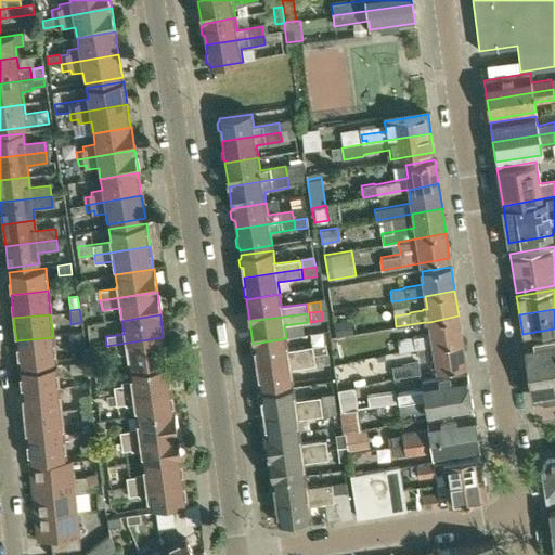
[(462,340),(459,315),(429,322),(430,334),(413,337),(414,338),(398,340),(399,351),(433,346),(462,340)]
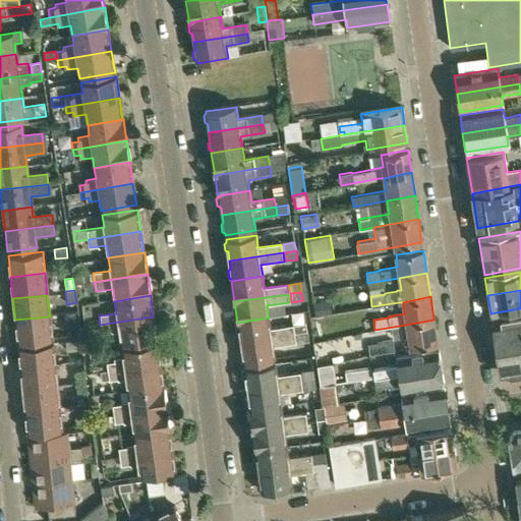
[(329,300),(312,303),(315,316),(332,313),(329,300)]
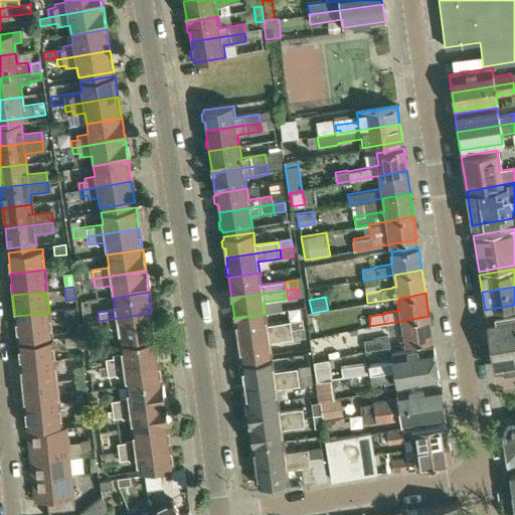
[(63,310),(65,322),(75,320),(74,308),(63,310)]
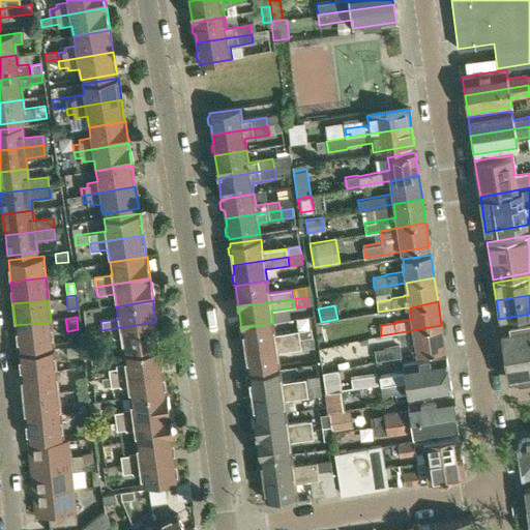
[(529,321),(500,326),(503,346),(529,341),(529,321)]
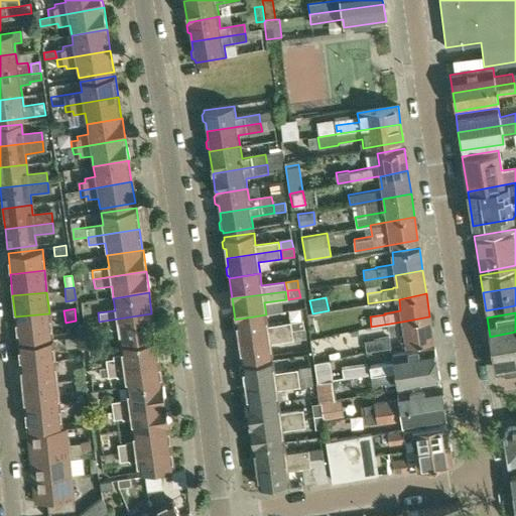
[(49,313),(15,316),(17,339),(51,335),(49,313)]
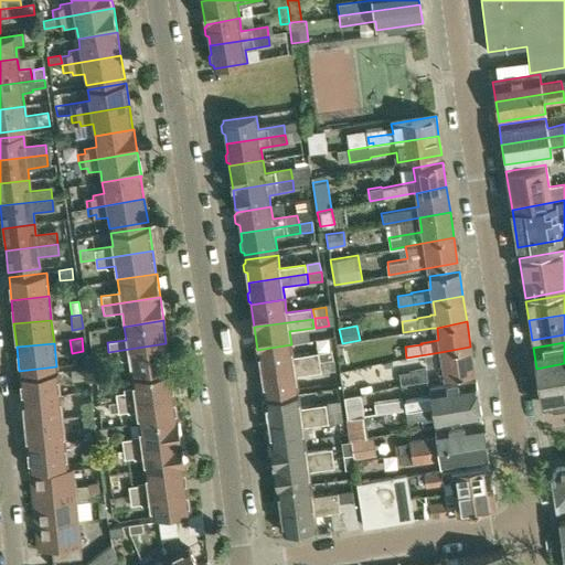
[(109,362),(129,360),(131,373),(170,366),(166,343),(108,352),(109,362)]
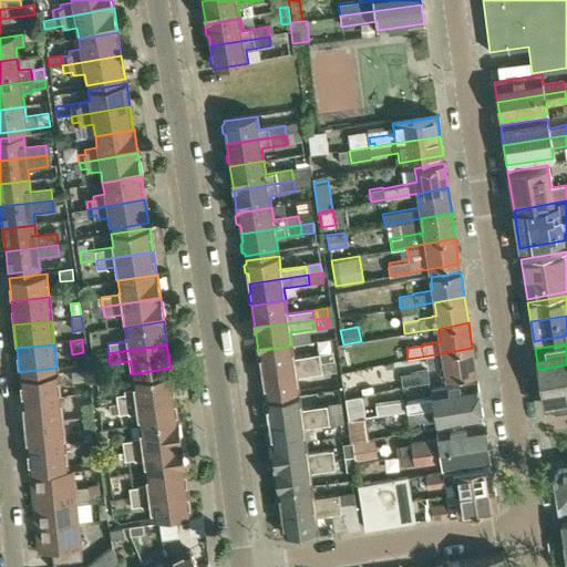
[(259,353),(257,356),(258,362),(261,363),(263,373),(320,364),(319,354),(294,358),(292,346),(258,351),(259,351),(259,353)]
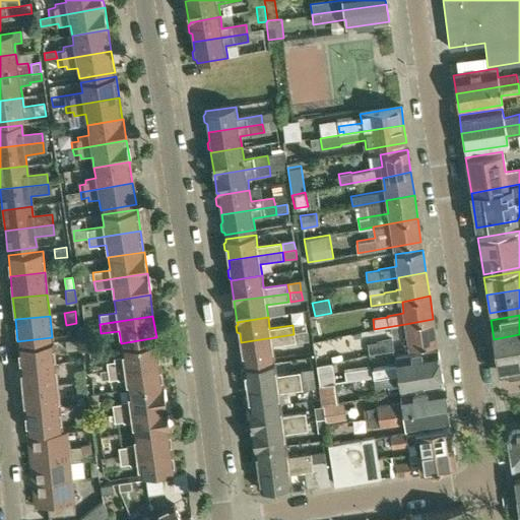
[(433,319),(405,324),(407,339),(403,340),(404,347),(436,342),(433,319)]
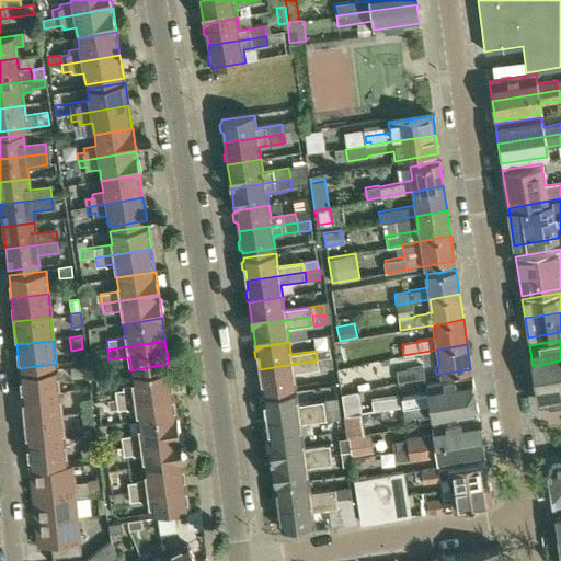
[(317,351),(318,361),(331,358),(330,348),(317,351)]
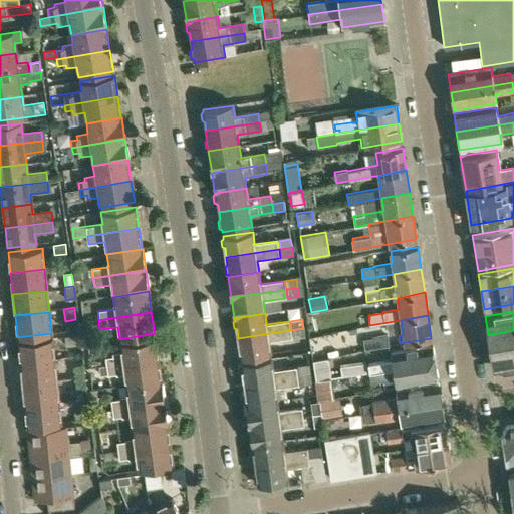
[(304,328),(303,328),(291,330),(292,339),(305,337),(304,328)]
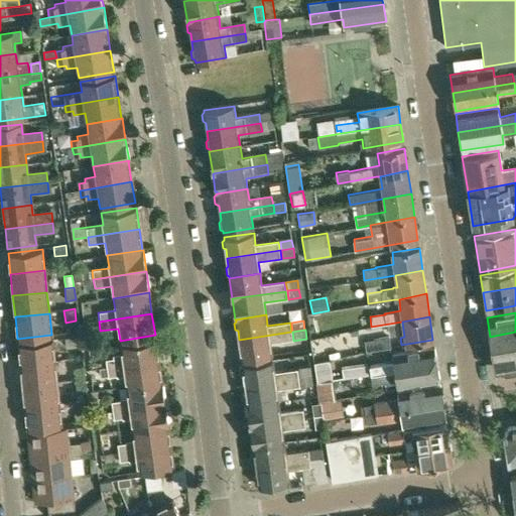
[(240,348),(238,350),(239,356),(242,358),(242,360),(272,356),(270,344),(292,341),(291,332),(239,340),(240,348)]
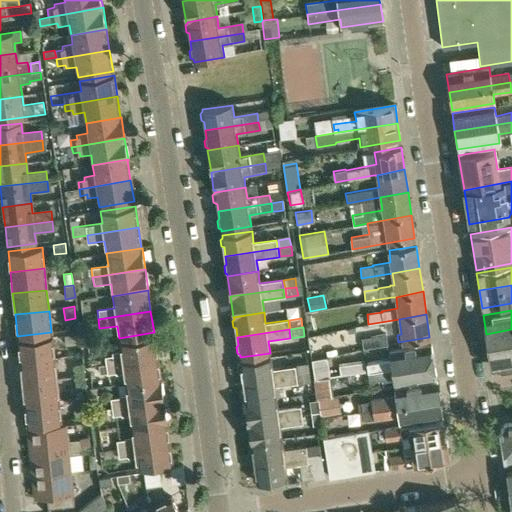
[(511,329),(486,334),(489,352),(511,348),(511,329)]
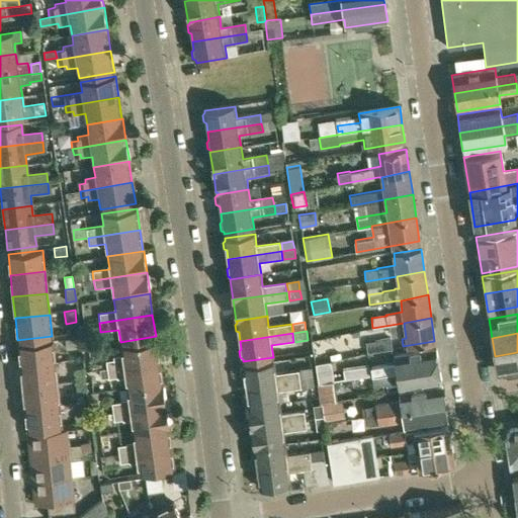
[(64,339),(65,349),(79,347),(78,337),(64,339)]
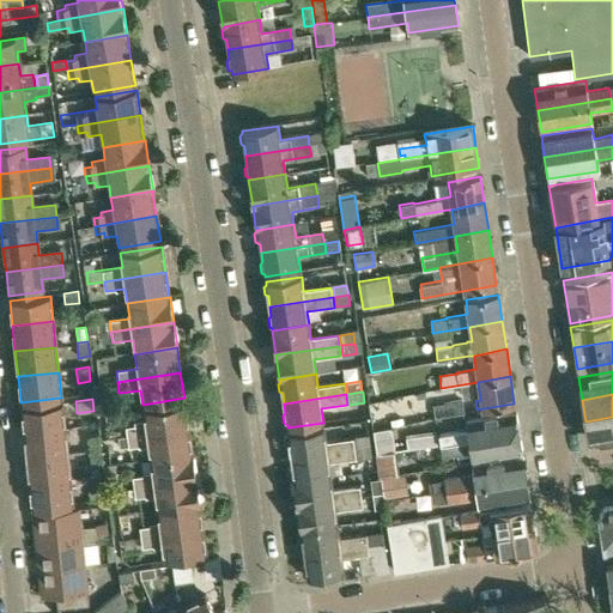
[(22,407),(24,432),(64,429),(61,404),(22,407)]
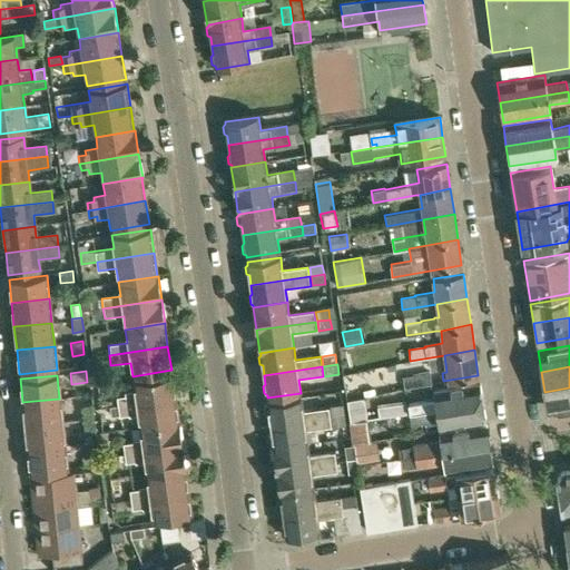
[(117,396),(118,406),(175,399),(172,375),(133,380),(134,391),(126,392),(126,395),(117,396)]
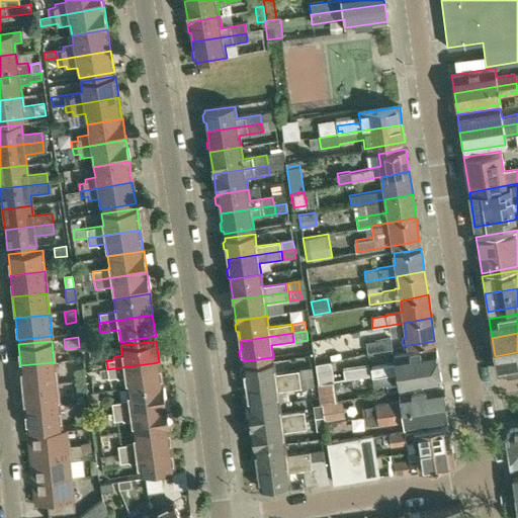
[(391,341),(366,345),(367,357),(393,353),(391,341)]
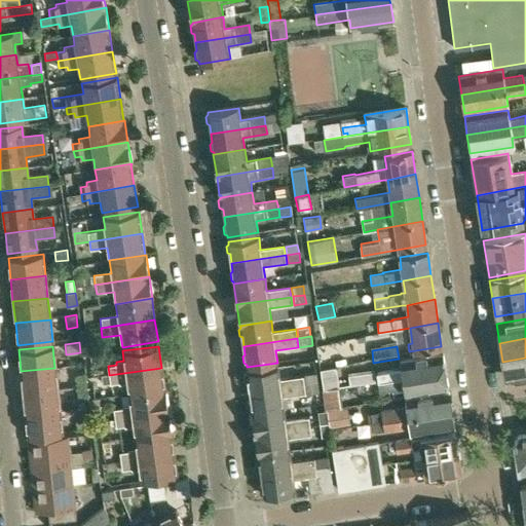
[(445,372),(443,354),(400,362),(401,371),(382,374),(383,382),(445,372)]
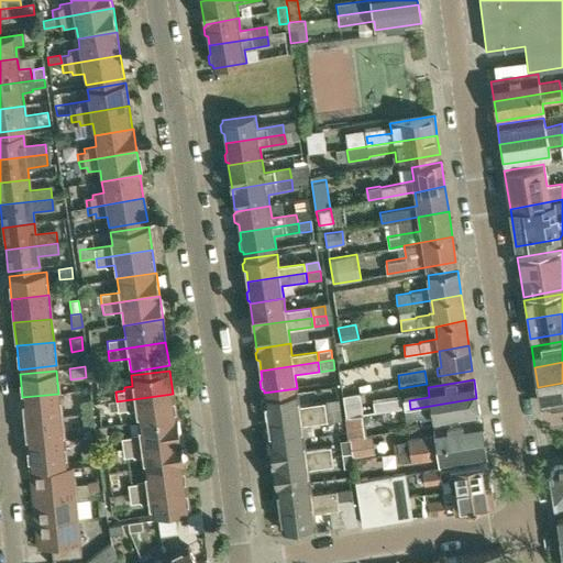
[(562,383),(538,387),(540,404),(543,407),(562,404),(562,383)]
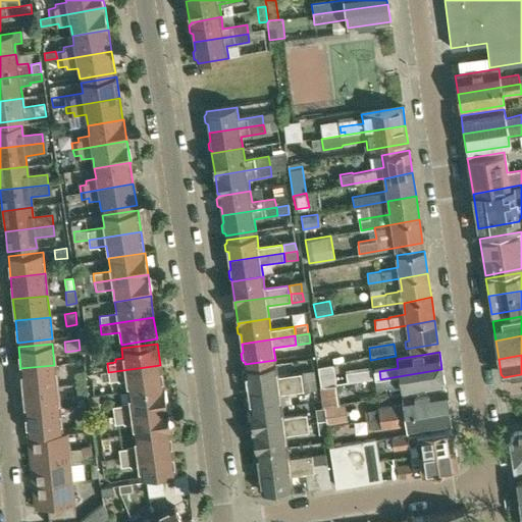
[(317,366),(321,388),(336,385),(332,364),(317,366)]
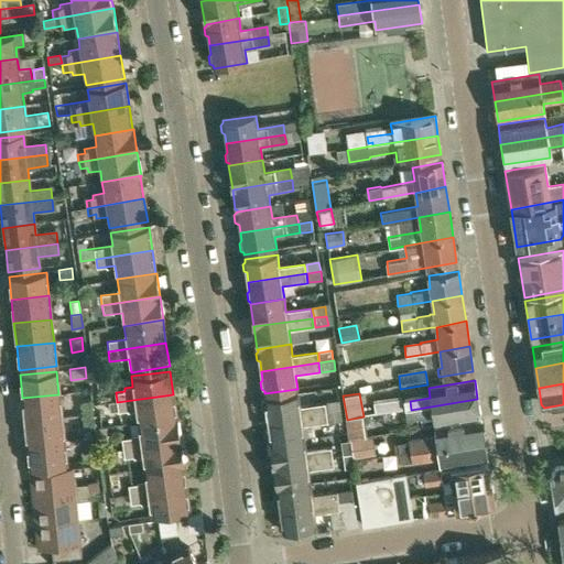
[(24,422),(61,418),(58,394),(22,398),(24,422)]
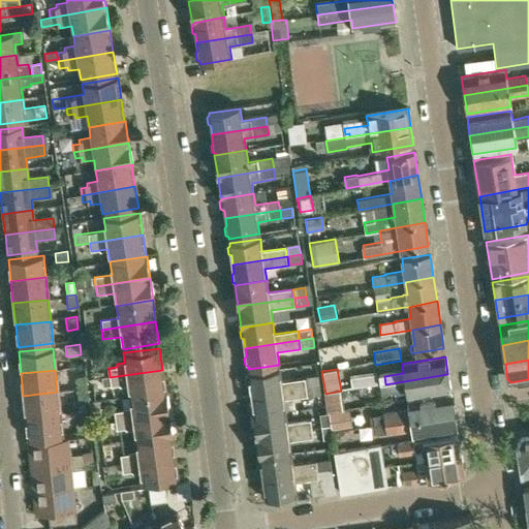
[(165,391),(162,370),(110,377),(102,378),(103,386),(120,383),(120,385),(127,384),(129,397),(166,392),(165,391)]
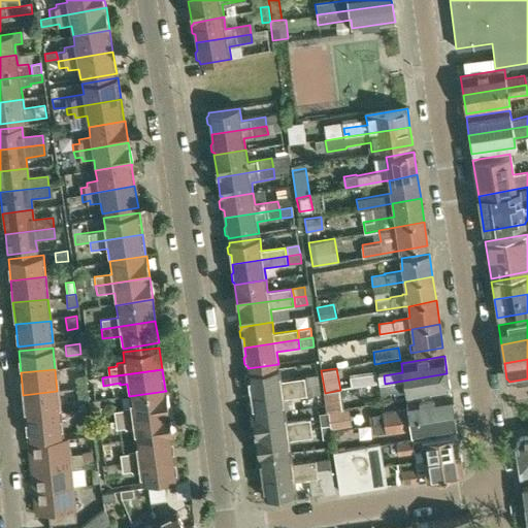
[(251,386),(252,394),(306,388),(305,378),(279,382),(278,369),(249,373),(249,375),(246,377),(248,385),(251,386)]
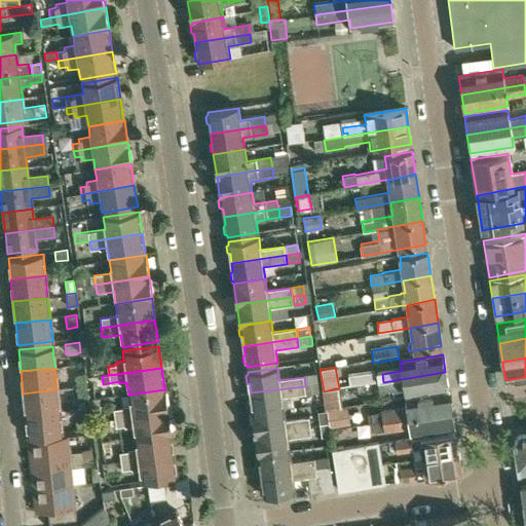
[(348,375),(349,385),(375,381),(374,371),(348,375)]
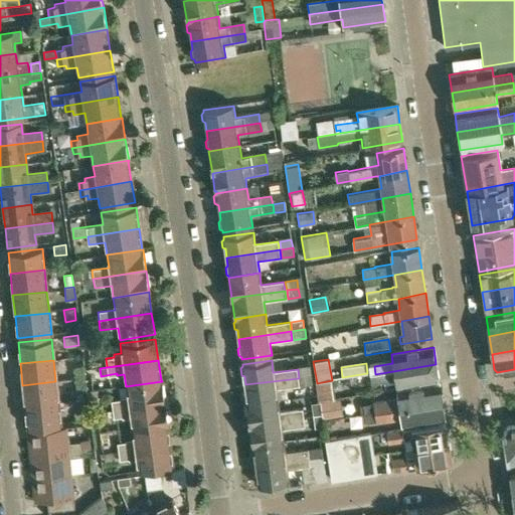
[(439,381),(436,364),(375,374),(376,383),(395,380),(396,387),(439,381)]
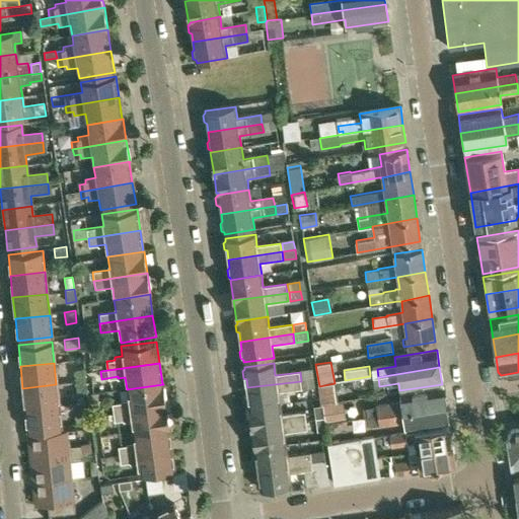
[(75,382),(85,381),(83,369),(74,370),(75,382)]
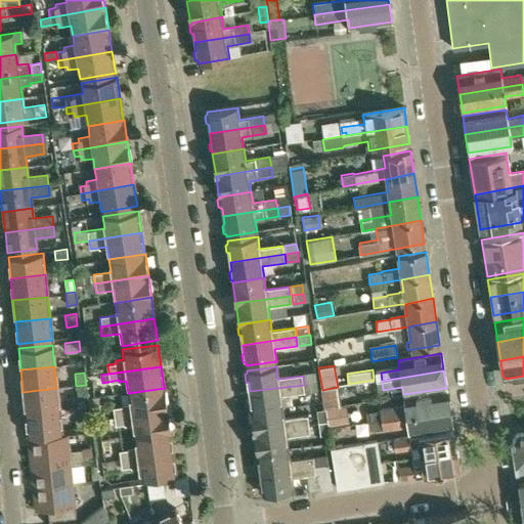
[(315,374),(304,376),(305,385),(317,383),(315,374)]
